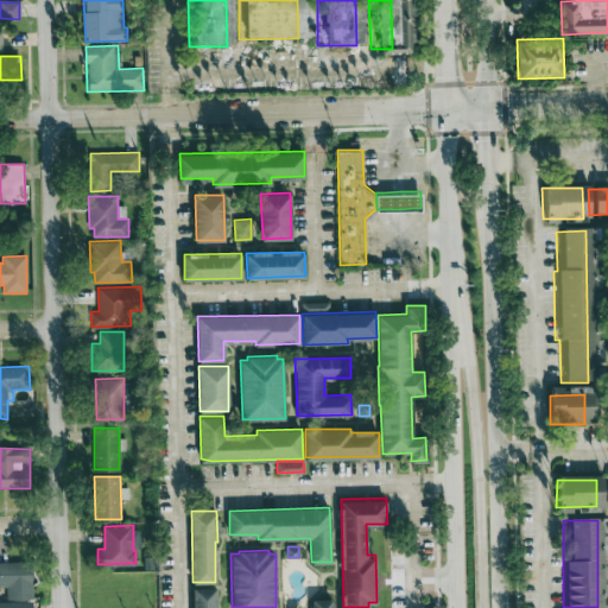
[(0,561),(32,559),(33,596),(13,597),(13,587),(0,587),(0,561)]
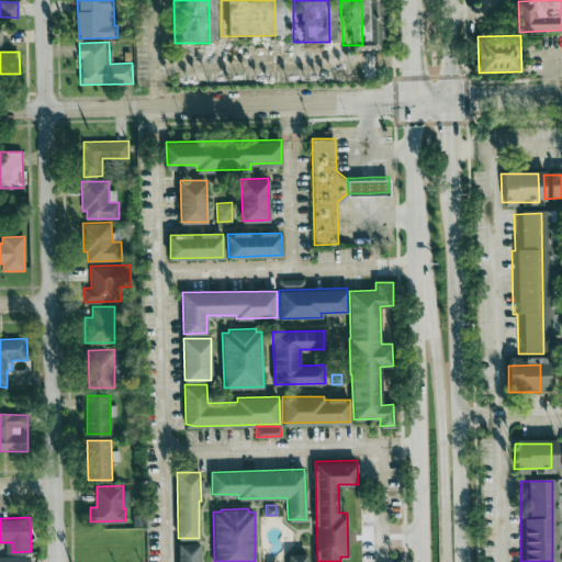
[(363,529),(363,539),(373,539),(373,529),(363,529)]
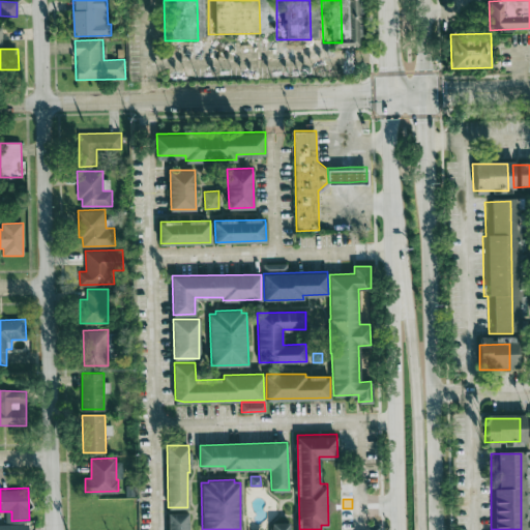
[(169,529),(169,511),(188,511),(188,529),(169,529)]
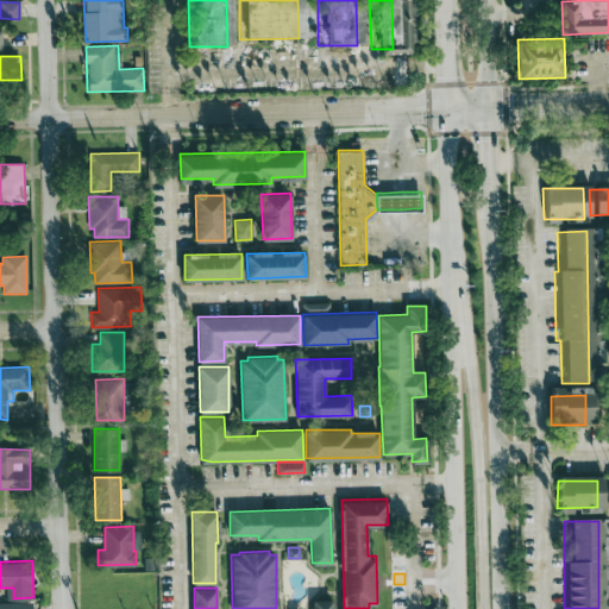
[(313,608),(313,600),(332,598),(332,608),(313,608)]
